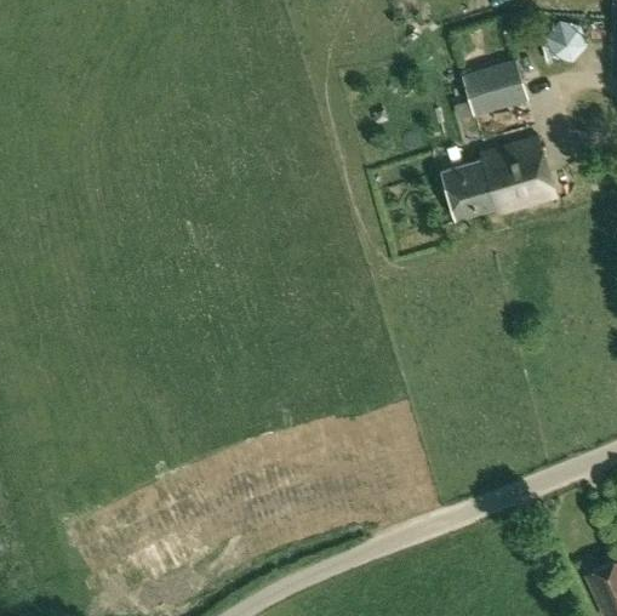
[(410,0),(412,16),(428,15),(427,0),(410,0)]
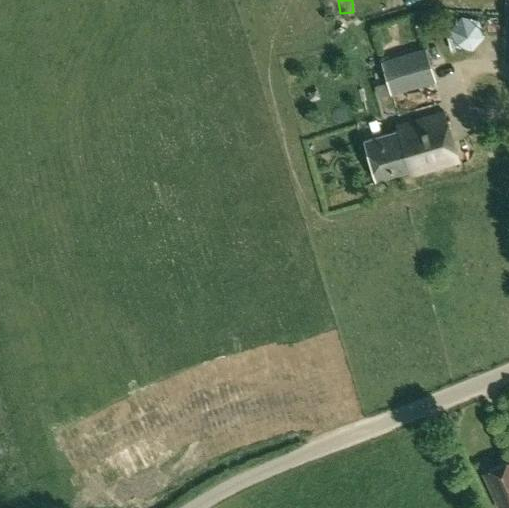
[(481,21),(453,31),(461,53),(488,44),(481,21)]
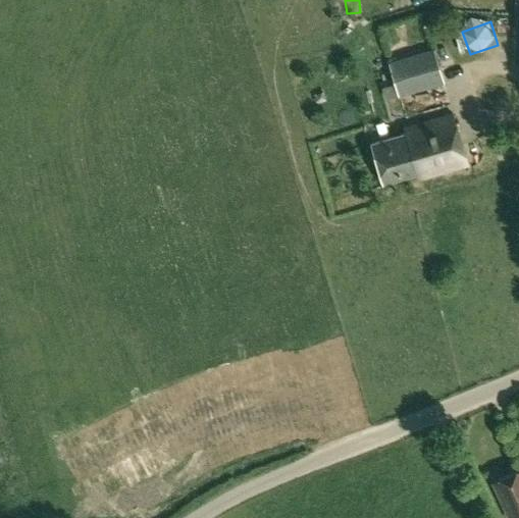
[(432,53),(430,53),(387,65),(398,99),(442,86),(432,53)]
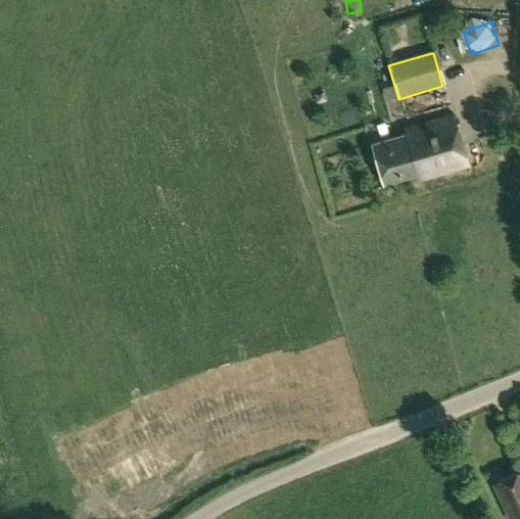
[(467,168),(452,118),(403,133),(405,138),(370,148),(382,188),(417,178),(418,183),(467,168)]
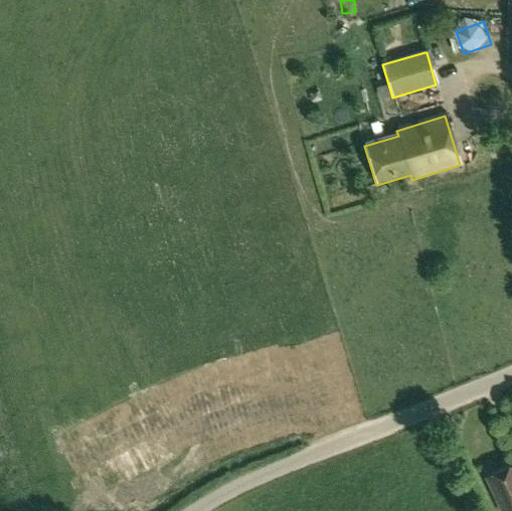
[(511,510),(511,468),(489,479),(502,510),(511,510)]
